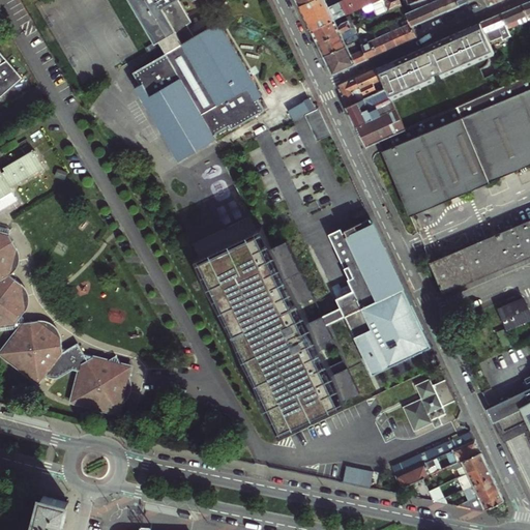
[(128,0),(155,45),(158,42),(166,55),(133,74),(140,85),(136,88),(178,160),(215,140),(213,136),(229,127),(231,130),(264,112),(257,99),(261,97),(256,88),(217,24),(194,38),(187,29),(184,23),(188,20),(177,0),(128,0)]
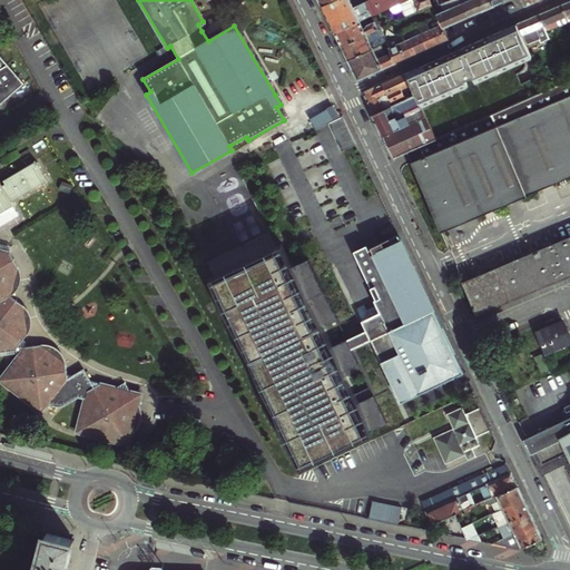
[(349,0),(338,0),(322,8),(324,13),(328,20),(334,32),(359,21),(372,15),(366,1),(353,8),(350,2),(349,0)]
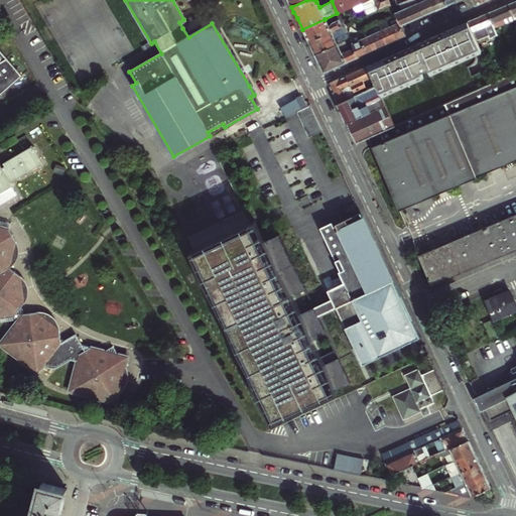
[(334,0),(332,1),(337,13),(353,6),(350,0),(334,0)]
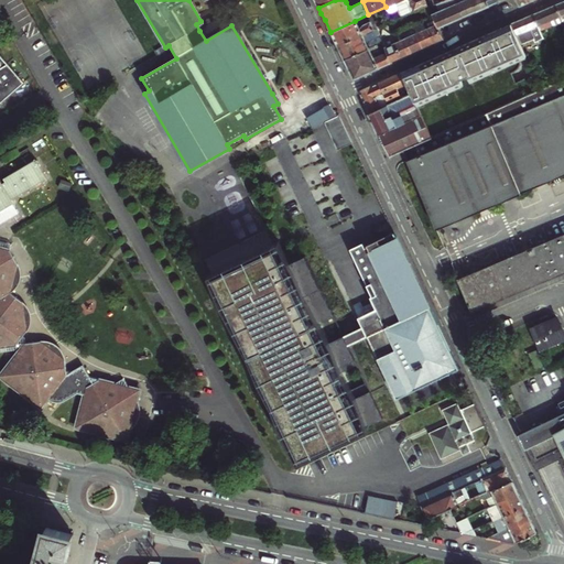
[(427,6),(424,0),(400,0),(386,7),(390,14),(398,10),(401,18),(423,8),(427,6)]
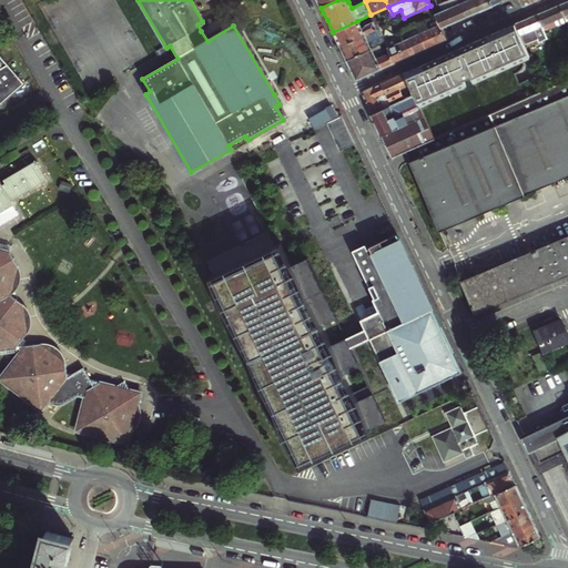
[(437,19),(439,24),(440,27),(443,26),(449,22),(457,19),(465,17),(457,0),(442,0),(435,3),(438,11),(436,12),(434,12),(437,19)]
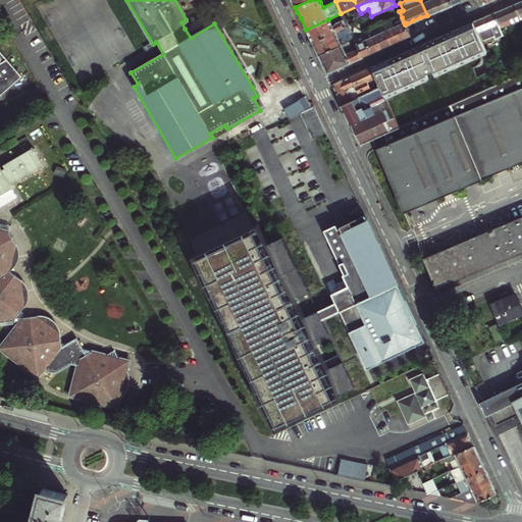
[(420,0),(427,15),(433,12),(439,10),(434,0),(420,0)]
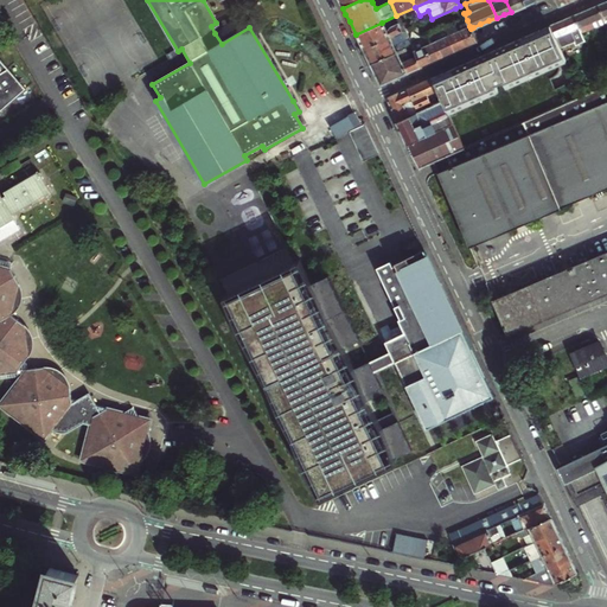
[(505,0),(511,12),(521,7),(526,5),(523,0),(505,0)]
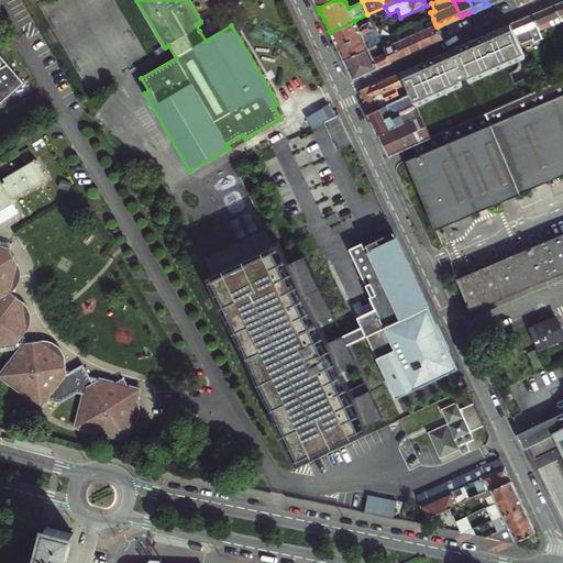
[(547,9),(533,15),(540,32),(562,21),(562,19),(556,4),(547,9)]
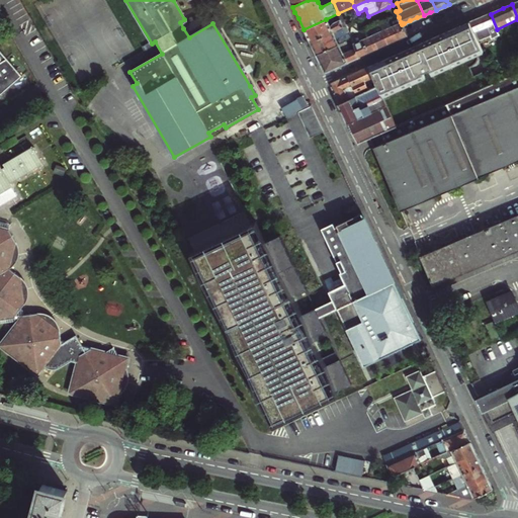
[(471,22),(480,41),(491,36),(493,39),(500,35),(497,29),(491,14),(483,17),(471,22)]
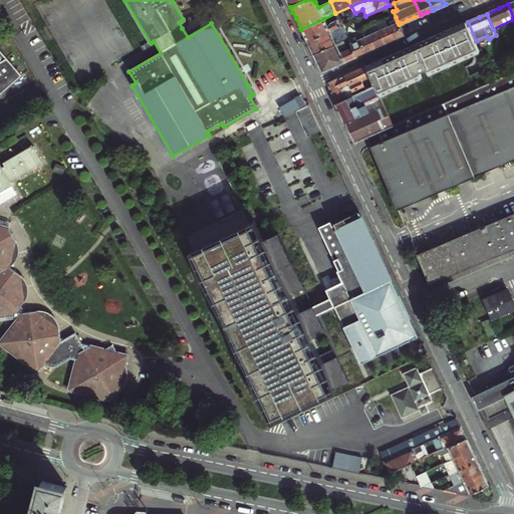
[(386,21),(395,39),(400,37),(404,35),(399,24),(398,22),(396,17),(386,21)]
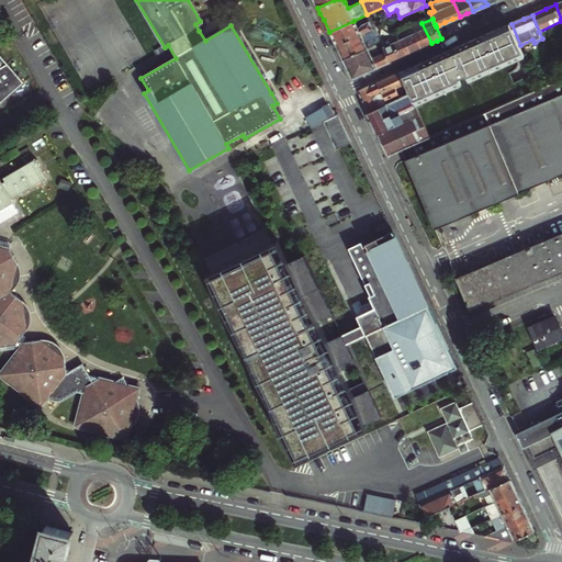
[(353,21),(329,32),(332,37),(336,46),(372,30),(369,21),(360,25),(358,29),(353,21)]
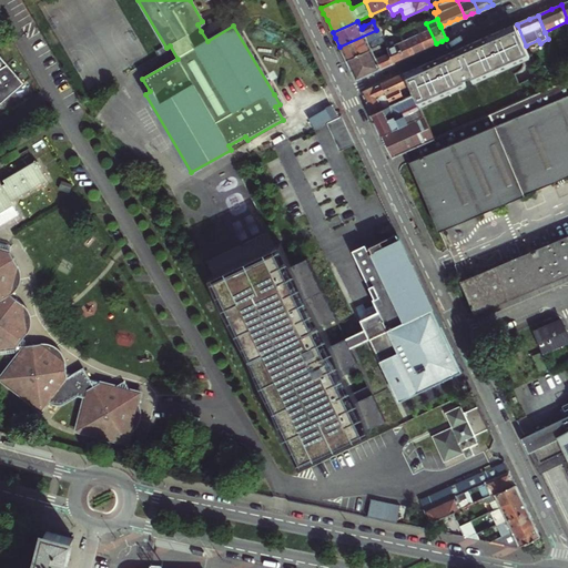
[(416,29),(425,49),(430,47),(436,43),(426,23),(416,29)]
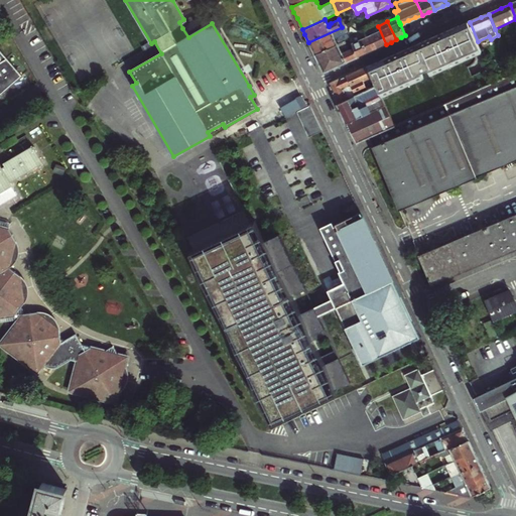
[(382,60),(368,67),(373,78),(377,87),(381,95),(483,52),(478,41),(470,22),(460,27),(437,36),(422,43),(402,51),(382,60)]
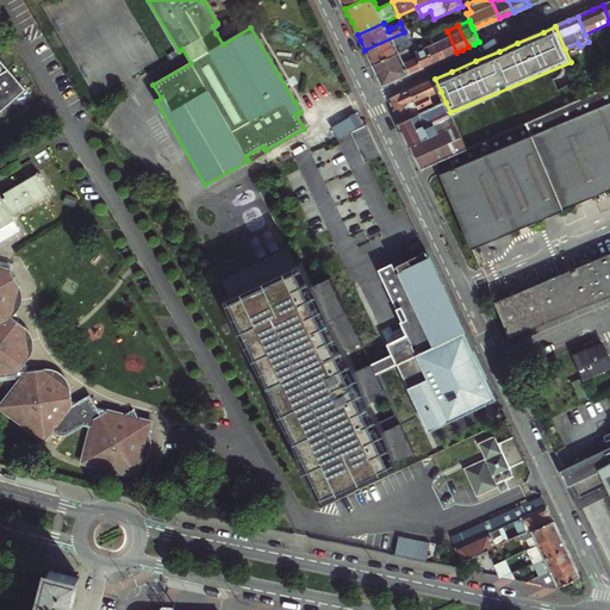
[(404,32),(365,50),(368,57),(372,64),(399,53),(412,47),(415,45),(408,31),(404,32)]
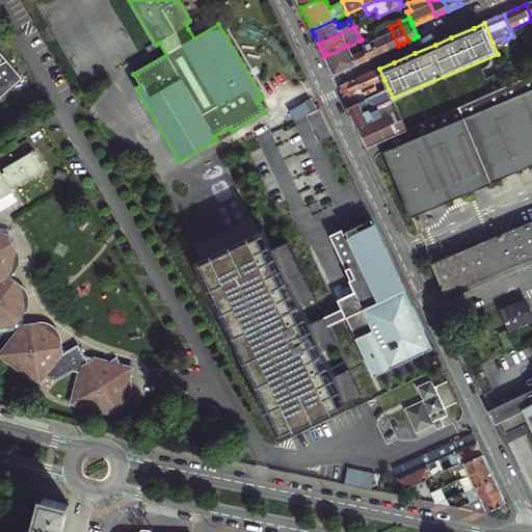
[(380,31),(389,50),(394,48),(398,46),(390,27),(380,31)]
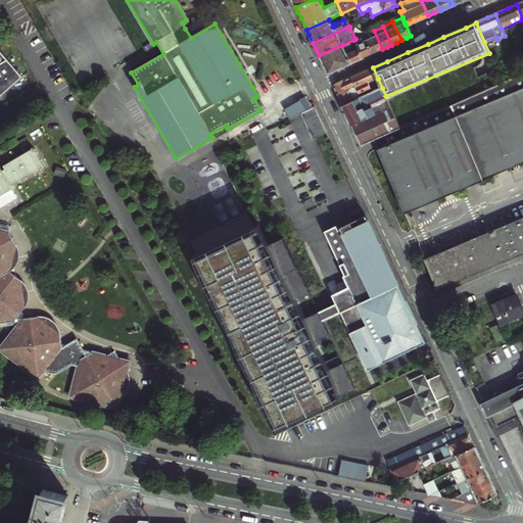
[(364,35),(373,53),(378,51),(382,49),(374,31),(364,35)]
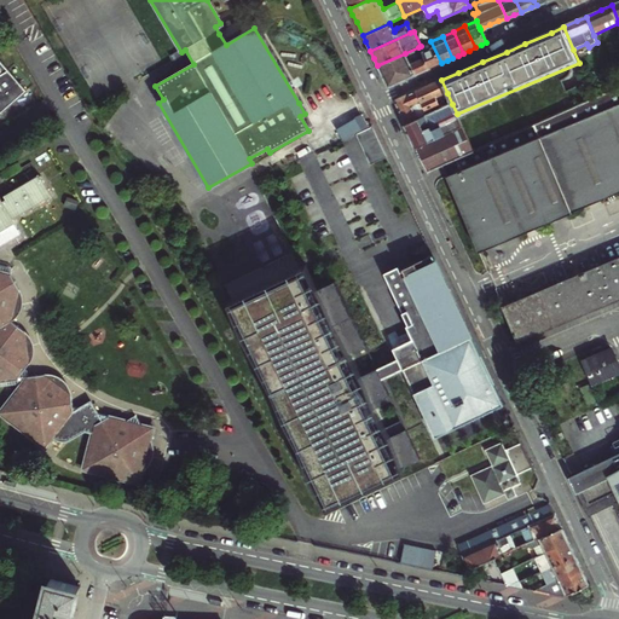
[(418,47),(422,57),(428,69),(434,67),(441,63),(431,41),(421,46),(418,47)]
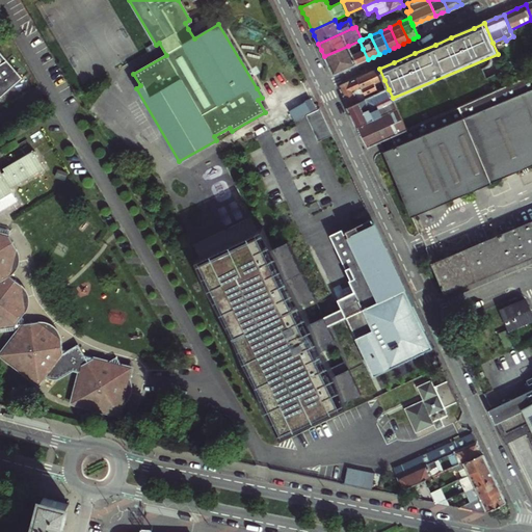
[(348,46),(324,56),(328,67),(334,76),(368,59),(363,49),(352,54),(348,46)]
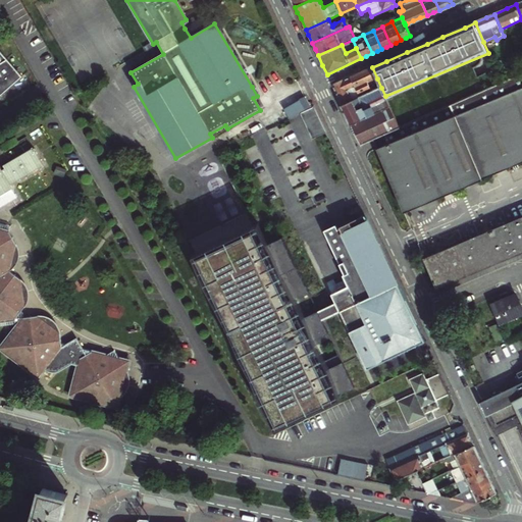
[(0,95),(23,75),(0,50),(0,49),(0,95)]
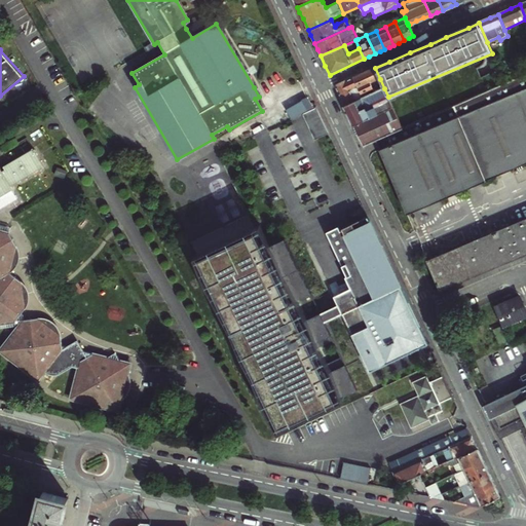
[(364,73),(354,77),(364,98),(375,92),(371,83),(380,79),(375,68),(364,73)]
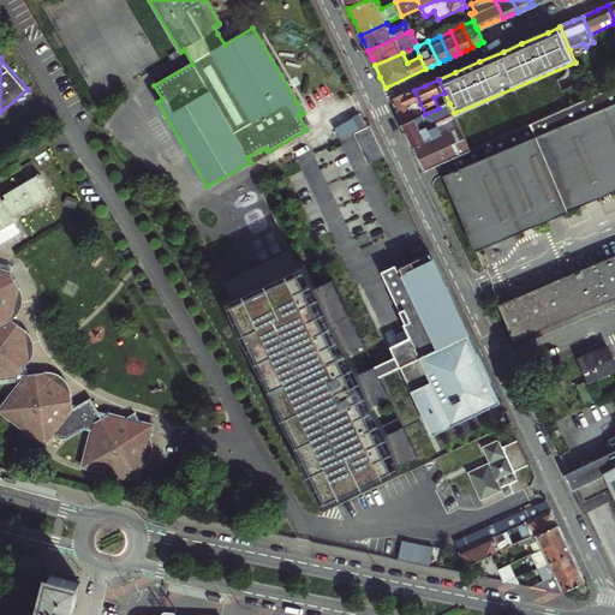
[(614,87),(470,149),(440,163),(447,181),(476,248),(614,189),(614,87)]
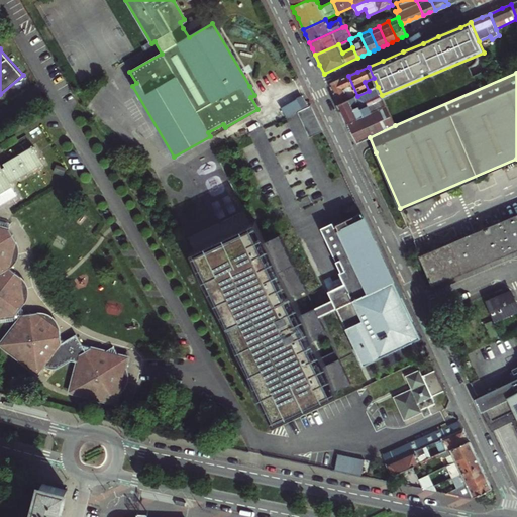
[(337,95),(341,103),(357,96),(348,76),(331,83),(337,95)]
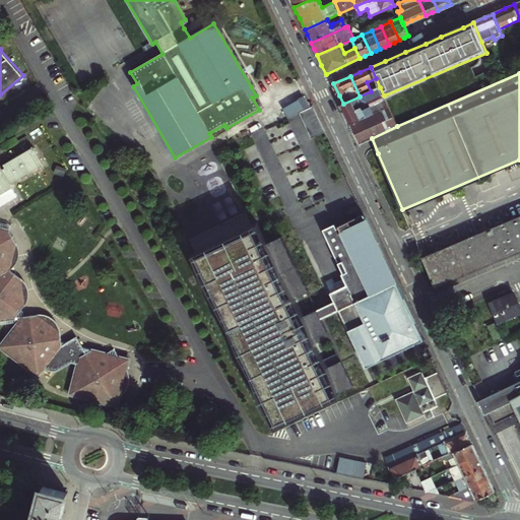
[(360,142),(372,138),(397,126),(384,95),(380,87),(371,91),(360,96),(343,104),(341,105),(348,120),(360,142)]
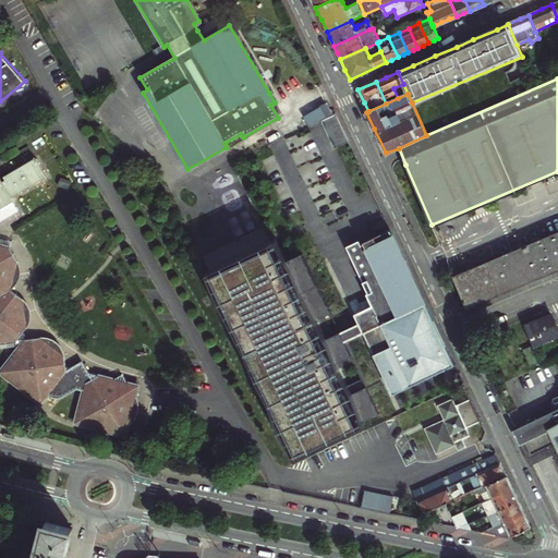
[(328,118),(335,114),(327,102),(322,106),(328,118)]
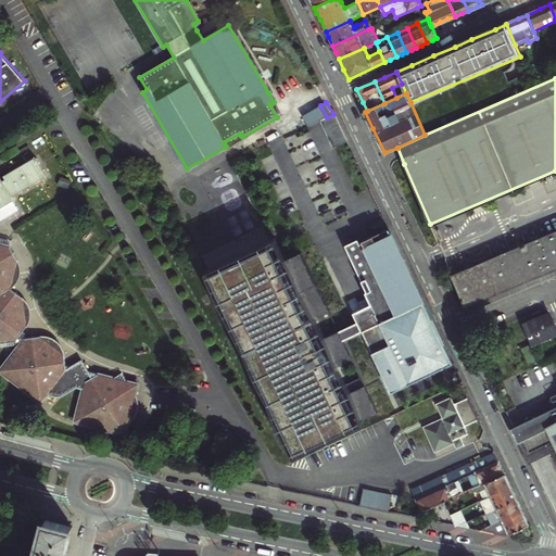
[(323,119),(327,117),(320,105),(304,114),(310,126),(323,119)]
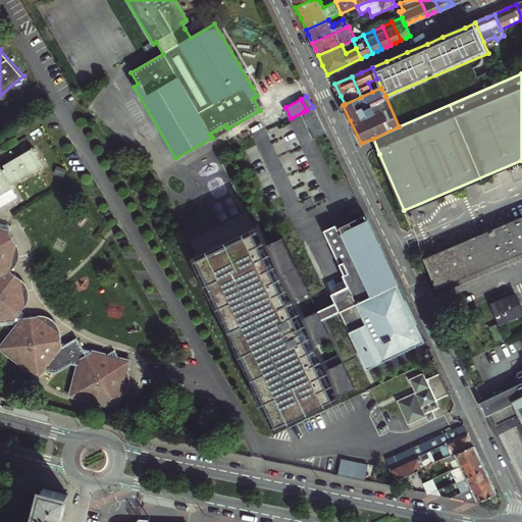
[(307,110),(303,112),(315,138),(327,132),(315,106),(313,107),(307,110)]
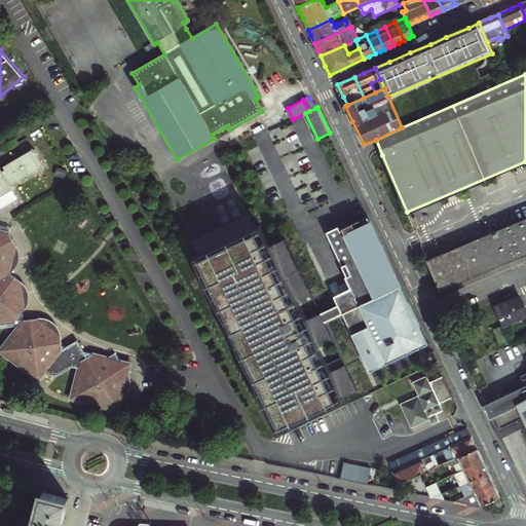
[(46,172),(35,154),(0,175),(0,333),(20,329),(22,332),(11,345),(13,361),(36,376),(42,376),(47,379),(50,376),(52,377),(57,378),(60,378),(62,377),(64,377),(78,368),(83,370),(78,390),(85,402),(113,410),(127,401),(133,374),(121,353),(113,358),(88,352),(82,342),(71,349),(67,347),(65,337),(43,321),(32,323),(31,318),(27,317),(30,313),(26,286),(12,277),(20,251),(12,239),(14,233),(0,229),(0,216),(21,204),(14,195),(15,194),(13,192),(19,188),(46,172)]
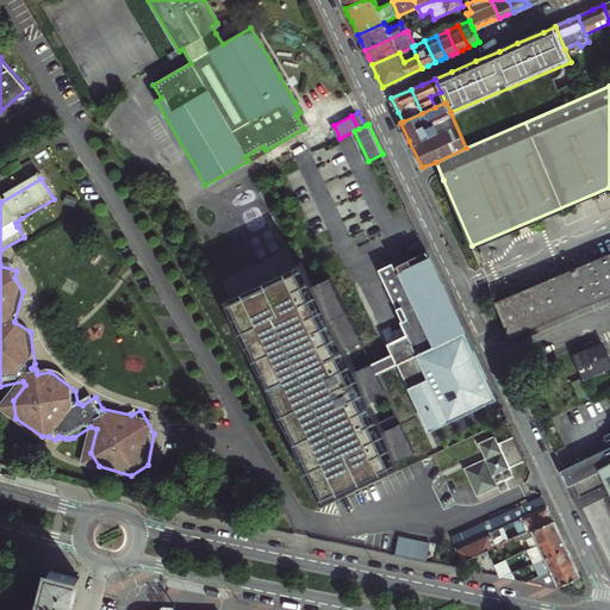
[(396,266),(394,262),(378,269),(408,332),(387,342),(391,352),(386,354),(371,361),(346,373),(341,363),(337,354),(335,349),(359,337),(329,279),(305,291),(296,271),(231,300),(318,491),(411,449),(394,412),(369,423),(360,403),(384,391),(374,371),(390,362),(396,360),(428,429),(448,418),(470,409),(496,396),(454,306),(427,248),(398,262),(399,265),(396,266)]
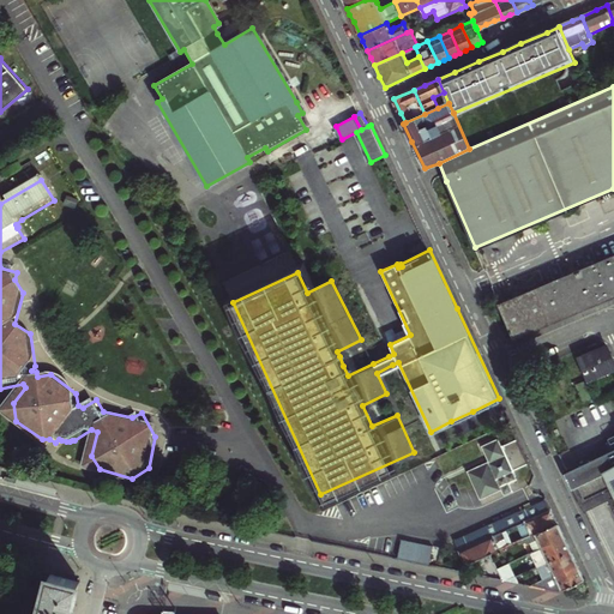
[(498,304),(513,337),(529,331),(577,311),(613,294),(613,254),(545,284),(498,304)]
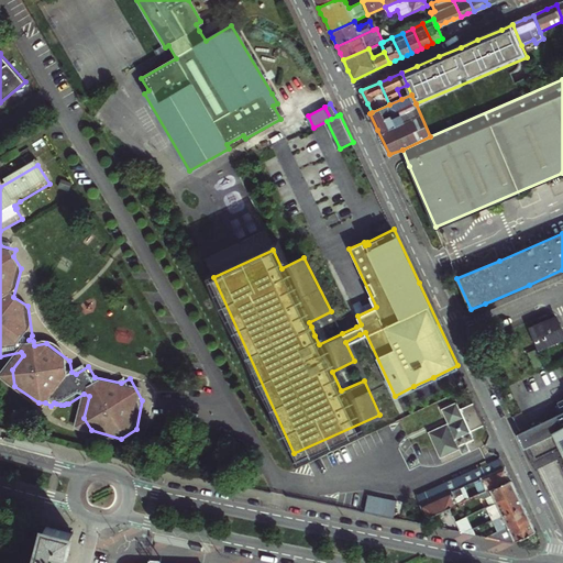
[(547,320),(533,327),(543,349),(562,339),(562,324),(559,315),(547,320)]
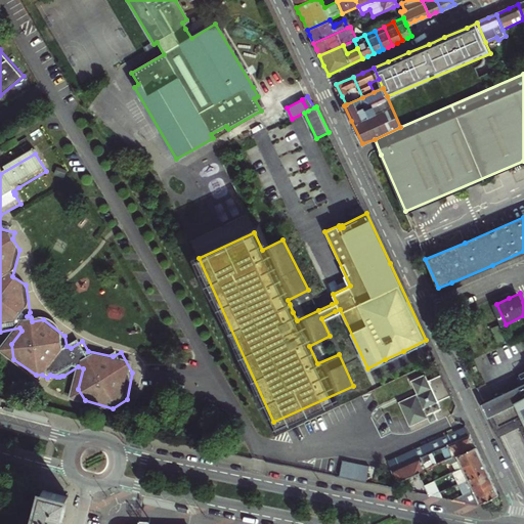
[(500,323),(493,326),(499,342),(508,339),(500,323)]
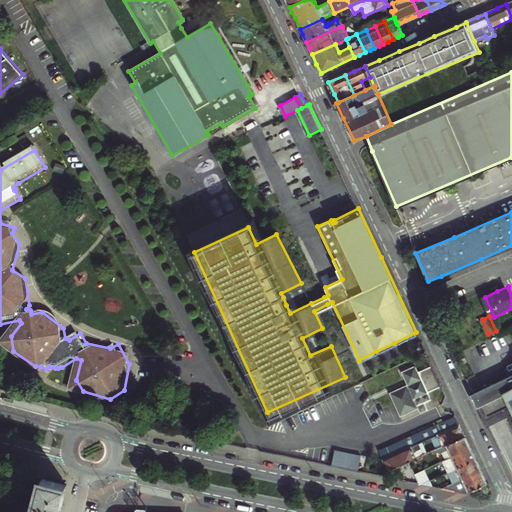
[(418,371),(415,364),(401,371),(405,380),(407,384),(389,392),(396,407),(400,415),(417,407),(420,412),(427,408),(424,401),(430,398),(429,396),(431,395),(428,390),(441,384),(436,374),(432,365),(418,371)]
